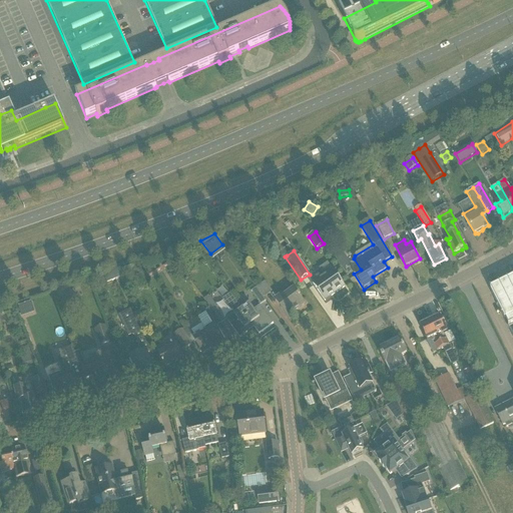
[(332,270),(312,283),(317,290),(325,301),(326,301),(324,299),(330,295),(331,297),(345,288),(337,276),(332,270)]
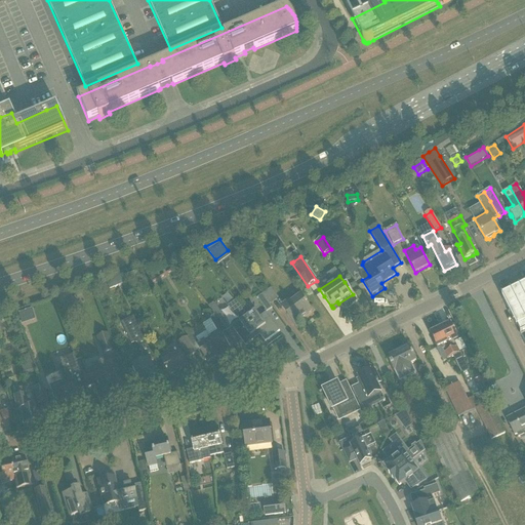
[(123,277),(114,280),(117,287),(126,284),(123,277)]
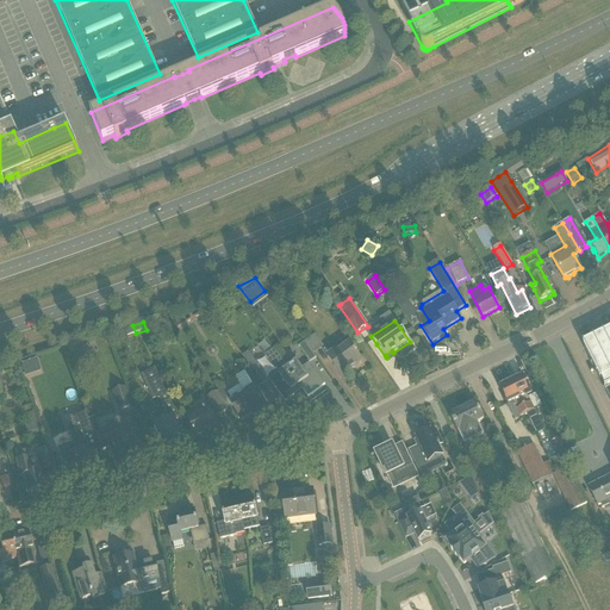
[(136,334),(132,325),(123,329),(126,337),(136,334)]
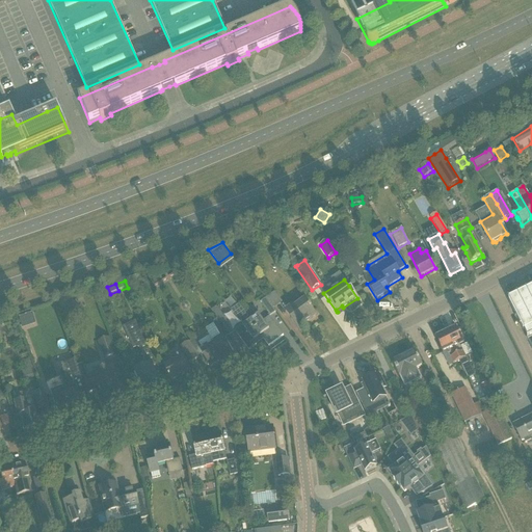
[(531,288),(508,300),(510,302),(509,303),(531,348),(531,288)]
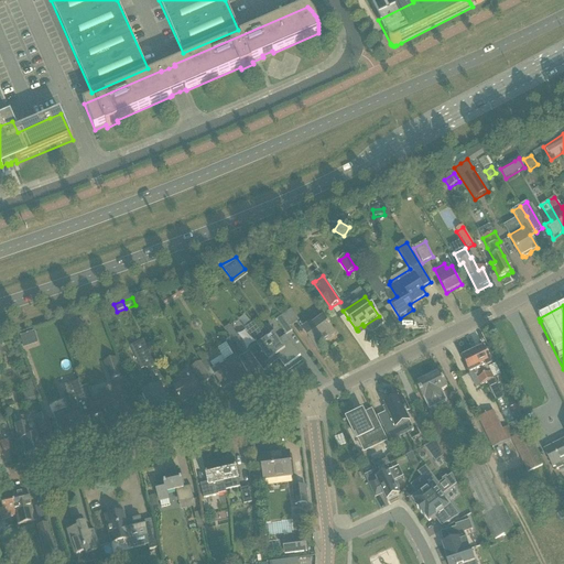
[(291,310),(281,316),(289,327),(299,320),(291,310)]
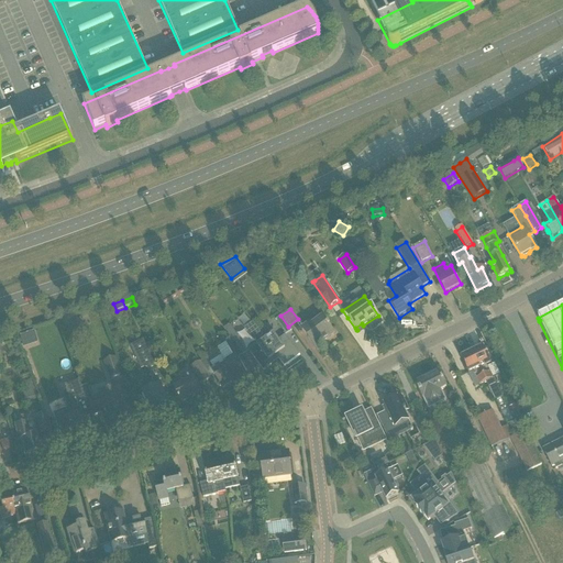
[(288,327),(280,316),(275,320),(285,333),(290,329),(288,327)]
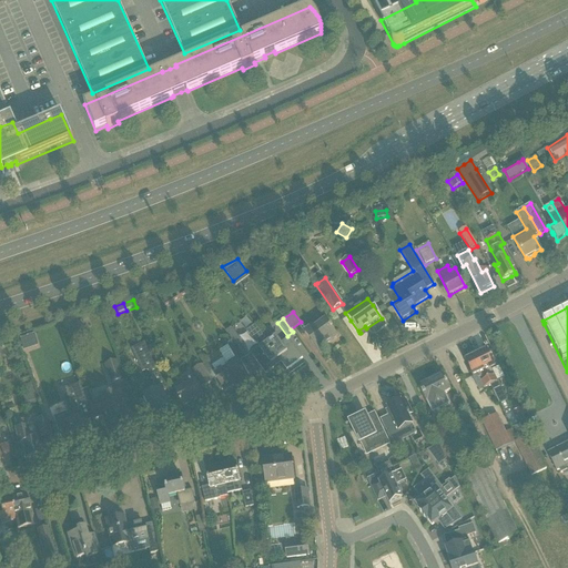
[(331,326),(330,327),(325,322),(315,330),(313,326),(304,333),(317,351),(321,347),(321,346),(323,344),(324,346),(336,337),(332,330),(333,330),(331,326)]
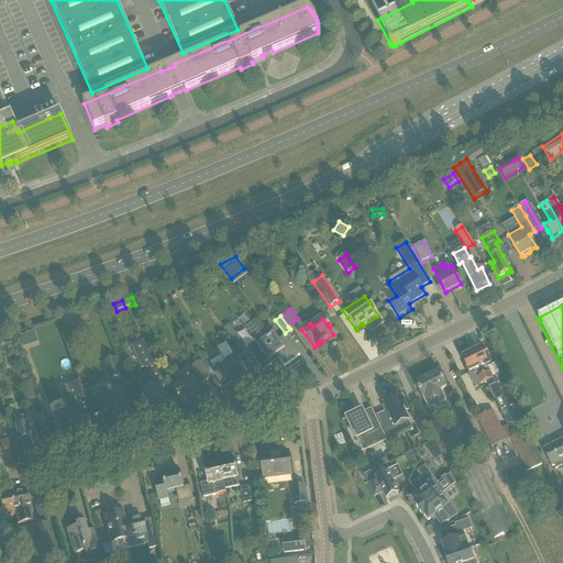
[(253,323),(245,329),(252,339),(256,345),(249,351),(254,359),(263,371),(272,365),(268,361),(276,355),(265,339),(260,332),(257,329),(253,323)]
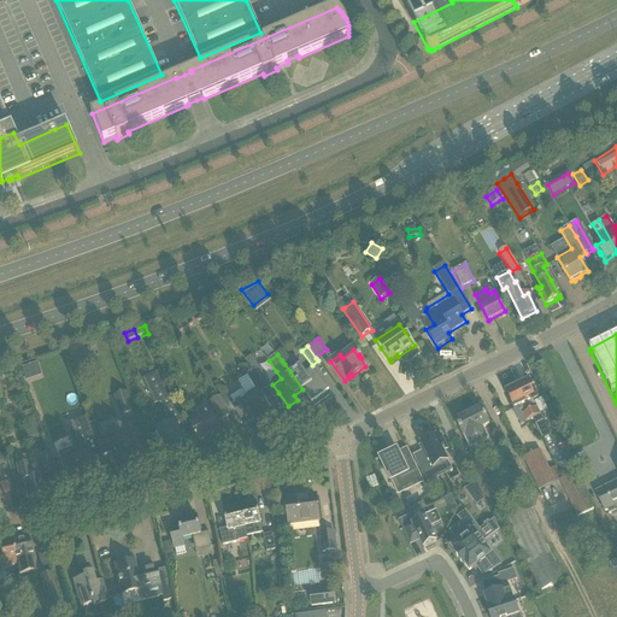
[(292,359),(285,364),(291,371),(297,368),(292,359)]
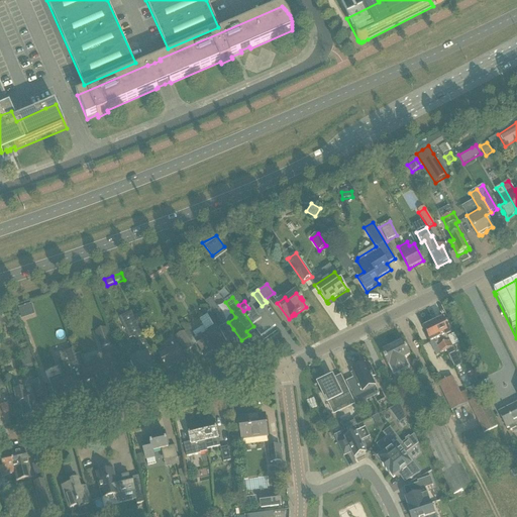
[(33,312),(30,305),(17,309),(19,317),(33,312)]
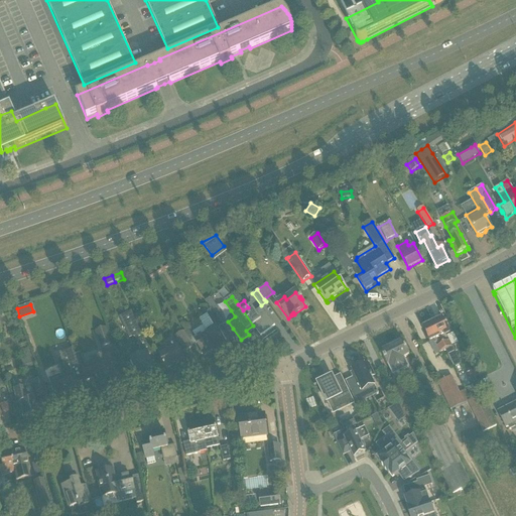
[(248,307),(243,310),(253,326),(256,329),(255,329),(260,337),(274,327),(261,308),(261,307),(255,312),(250,305),(248,307)]
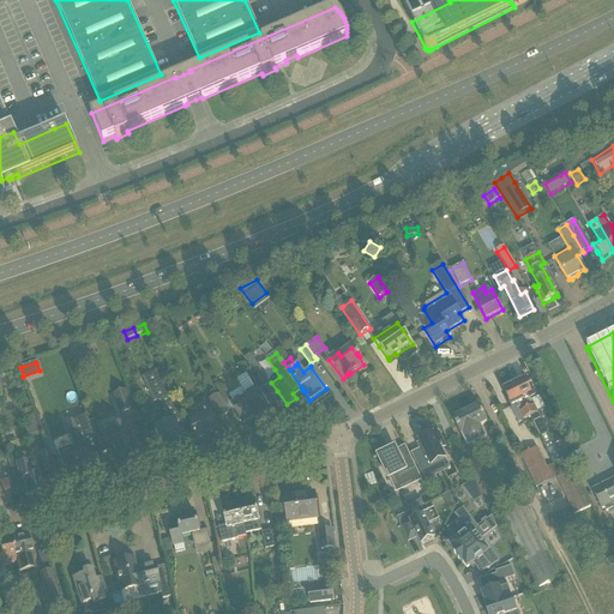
[(269,409),(258,392),(257,390),(263,386),(252,369),(248,365),(241,369),(245,374),(236,379),(248,398),(234,407),(234,408),(241,417),(239,419),(241,422),(242,421),(244,422),(245,422),(246,423),(251,420),(250,419),(252,417),(253,419),(269,409)]
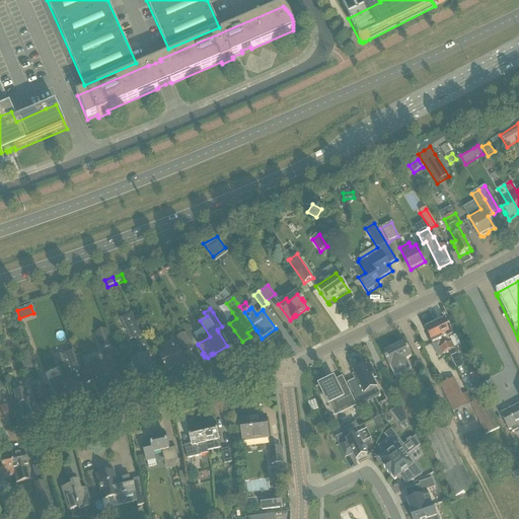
[(228,322),(219,308),(213,312),(222,326),(223,325),(228,322)]
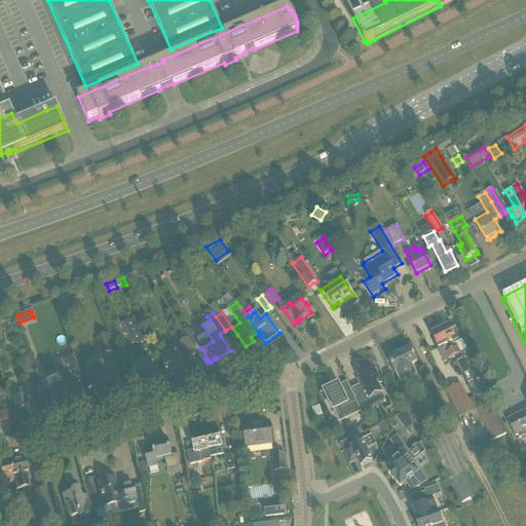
[(134,317),(121,324),(132,345),(136,343),(138,344),(144,355),(145,359),(140,362),(142,365),(133,369),(136,376),(138,375),(144,386),(158,379),(155,374),(150,363),(155,360),(153,357),(146,342),(134,317)]
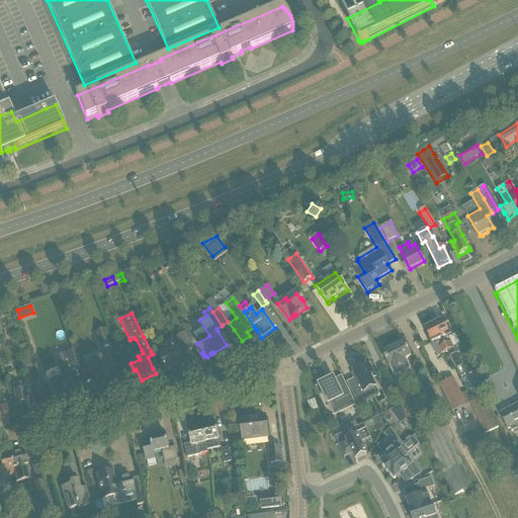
[(444,320),(434,325),(447,351),(455,369),(462,366),(453,348),(447,336),(451,334),(450,332),(444,320)]
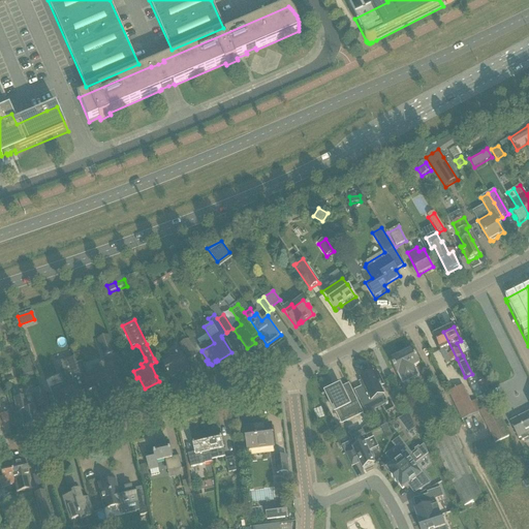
[(443,332),(433,337),(439,348),(440,351),(444,350),(449,362),(457,359),(443,332)]
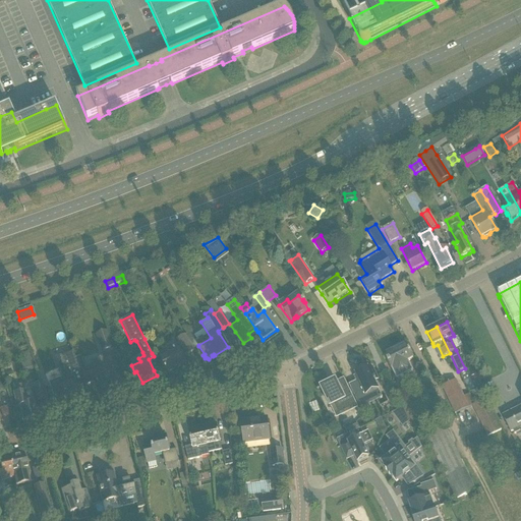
[(97,336),(103,351),(112,347),(107,332),(97,336)]
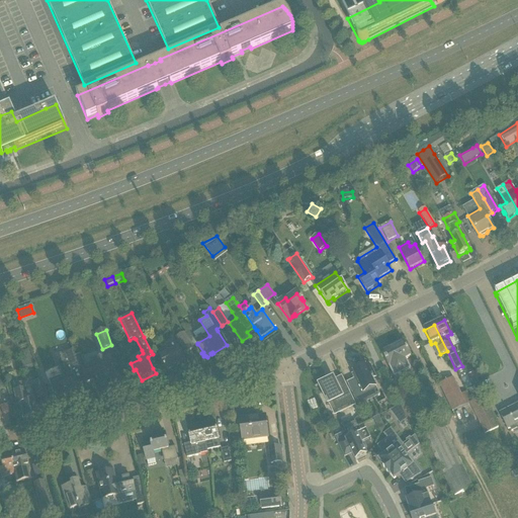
[(193,338),(189,331),(184,334),(185,335),(190,344),(194,342),(192,338),(193,338)]
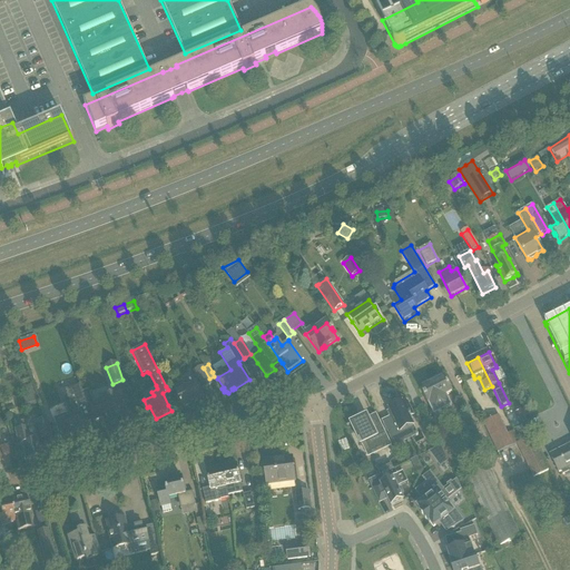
[(205,389),(213,384),(209,379),(204,369),(195,373),(202,383),(178,394),(182,403),(182,404),(182,405),(183,405),(185,409),(199,401),(204,399),(205,399),(200,391),(205,389)]
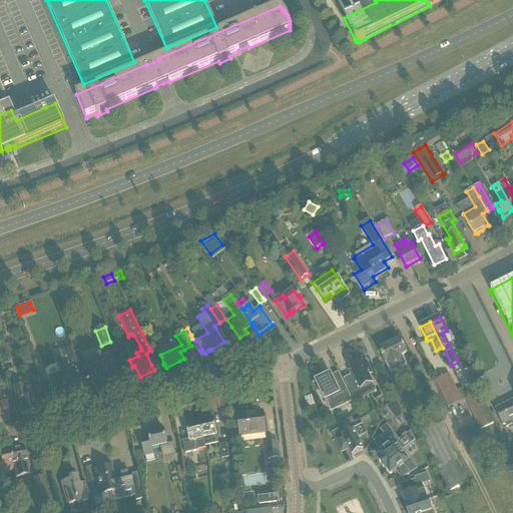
[(391,374),(392,373),(407,366),(402,357),(407,354),(400,340),(380,350),(383,355),(381,356),(382,359),(383,359),(386,365),(386,364),(391,374)]
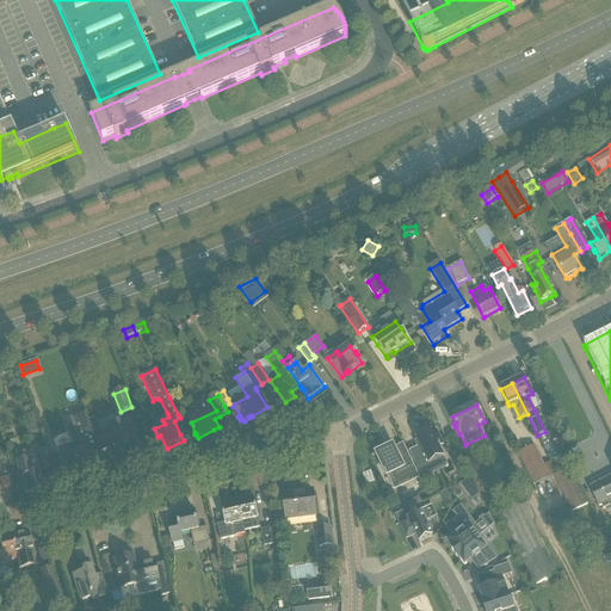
[(73,443),(57,449),(62,464),(67,476),(78,471),(80,477),(93,473),(90,462),(88,461),(92,460),(85,438),(93,436),(88,424),(85,413),(63,420),(73,443)]
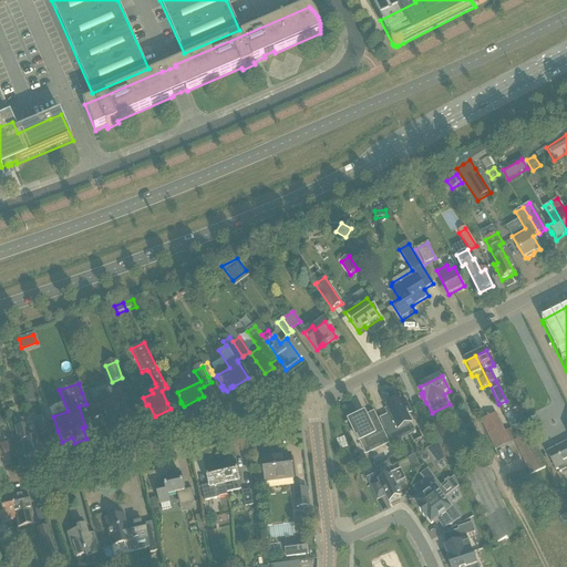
[(27,394),(22,397),(24,403),(37,399),(32,387),(26,390),(27,394)]
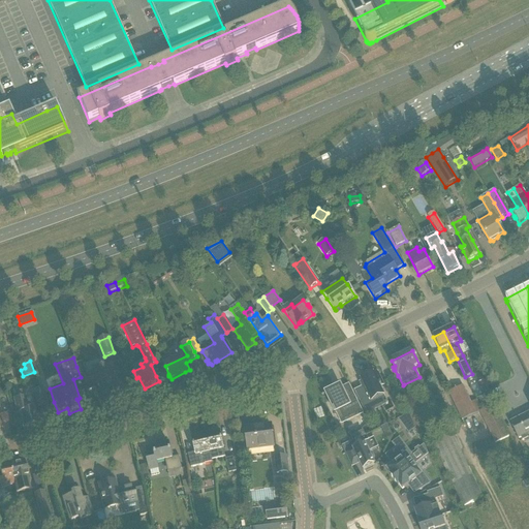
[(97,387),(102,401),(119,395),(115,383),(116,380),(115,377),(112,376),(109,366),(92,372),(93,373),(81,377),(86,392),(97,387)]
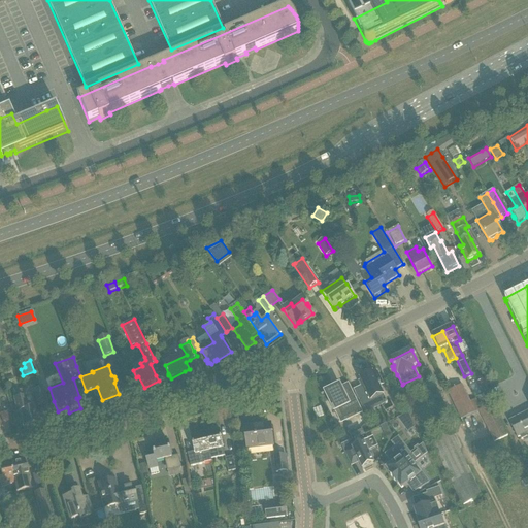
[(364,387),(355,392),(365,414),(376,408),(372,401),(384,396),(380,387),(384,386),(377,372),(373,374),(372,373),(369,375),(369,373),(362,376),(363,378),(360,380),(364,387)]
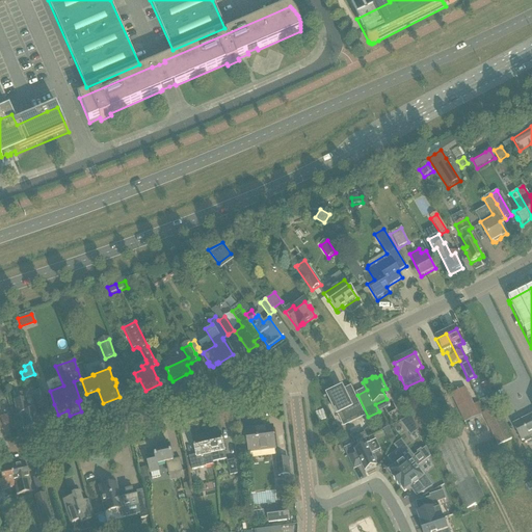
[(464,423),(482,415),(484,414),(479,402),(474,405),(466,388),(451,395),(464,423)]
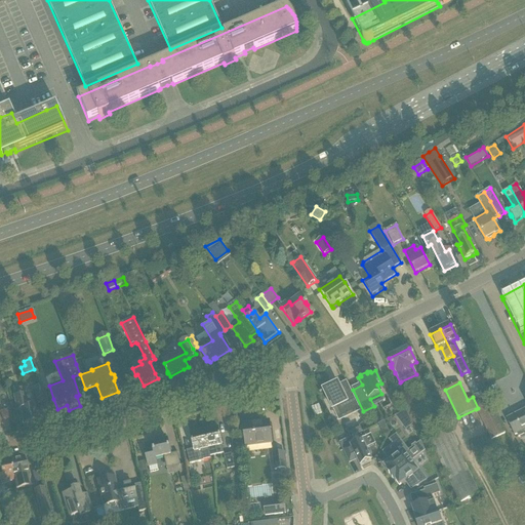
[(344,396),(338,386),(337,384),(335,385),(319,393),(320,393),(323,392),(330,406),(332,411),(333,410),(333,409),(336,408),(342,419),(341,416),(351,412),(352,414),(353,414),(352,412),(358,409),(362,416),(363,416),(350,390),(349,391),(351,393),(344,396)]
